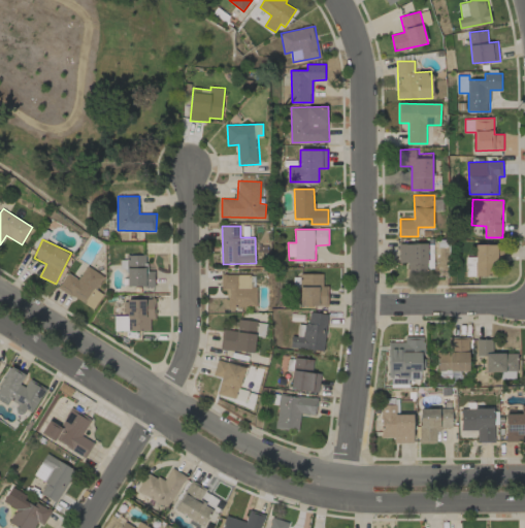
[(434,269),(434,243),(400,244),(400,262),(408,262),(408,269),(434,269)]
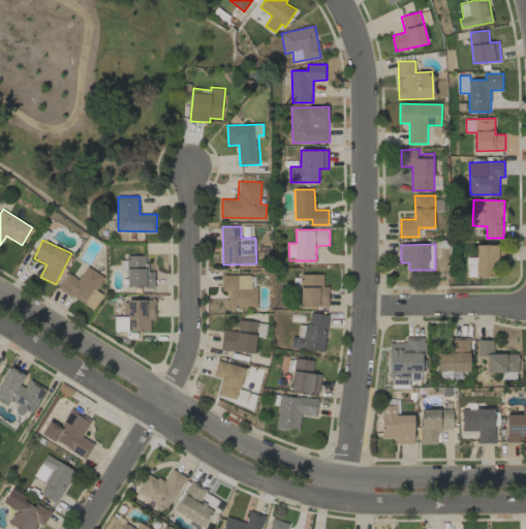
[(469,257),(469,277),(496,277),(496,262),(505,262),(505,245),(477,245),(477,257),(469,257)]
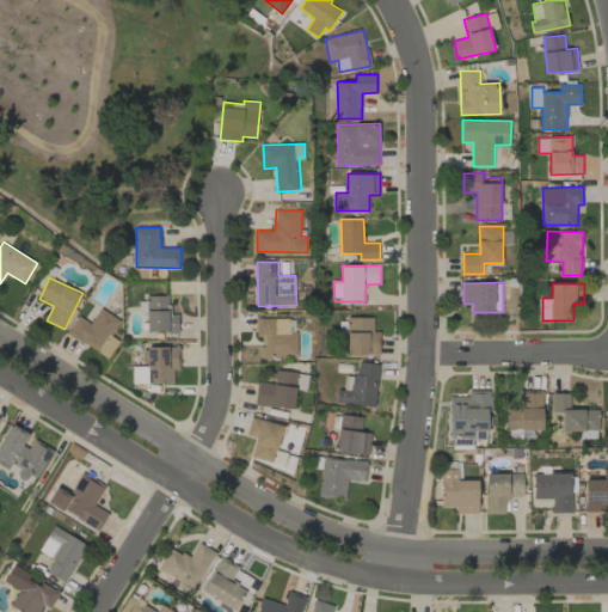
[(148,332),(180,331),(180,313),(171,313),(171,297),(141,297),(141,311),(148,311),(148,332)]
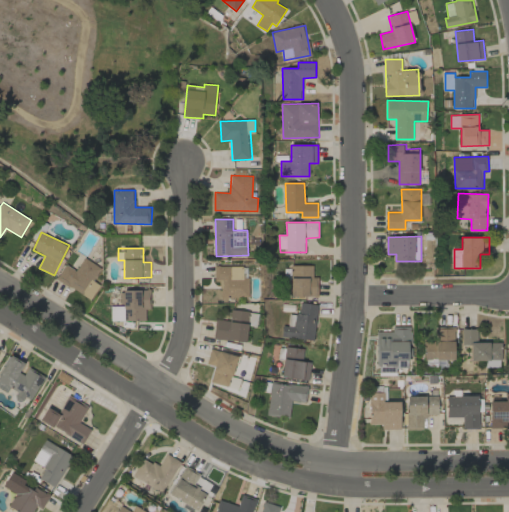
[(57,279),(92,299),(100,284),(94,281),(102,268),(85,258),(77,271),(66,264),(57,279)]
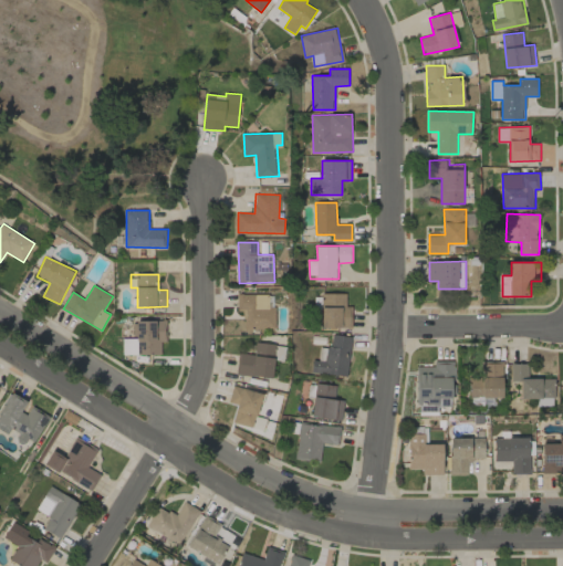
[(347,294),(323,293),(323,327),(353,327),(353,306),(347,306),(347,294)]
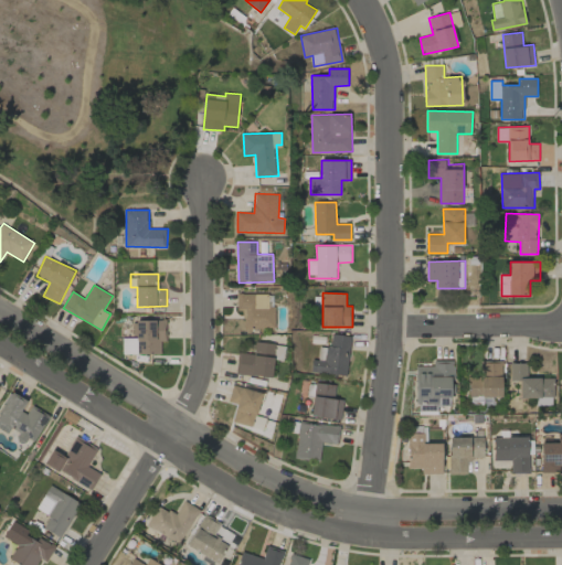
[(276,328),(276,307),(269,307),(269,294),(237,295),(239,310),(244,310),(245,329),(276,328)]
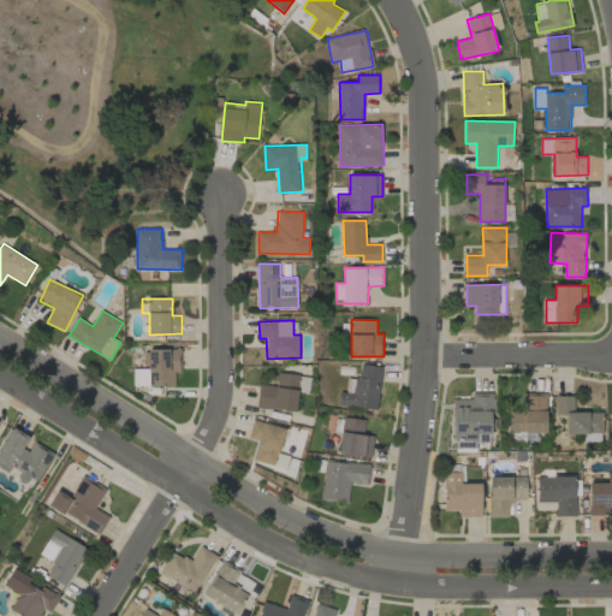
[(350,378),(348,392),(342,392),(340,406),(379,409),(384,367),(363,365),(362,379),(350,378)]
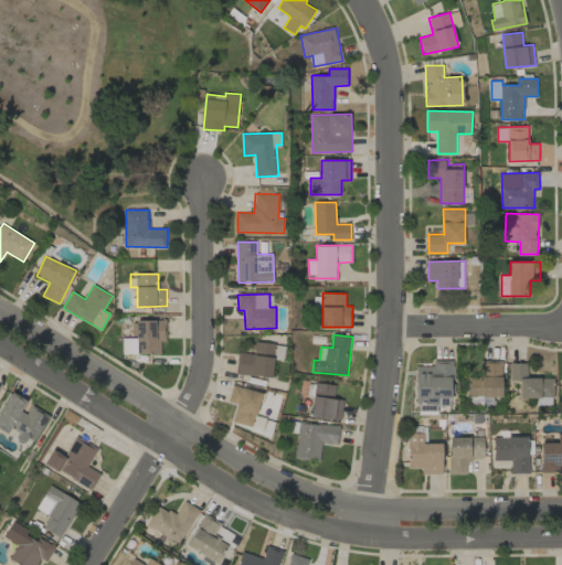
[(276,343),(256,342),(255,354),(240,352),(239,374),(274,377),(276,343)]
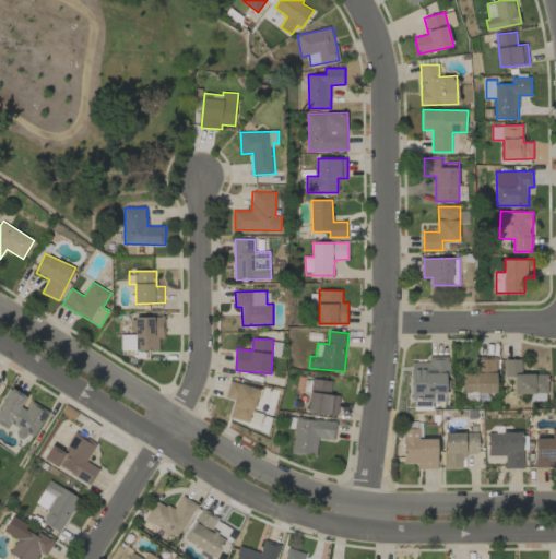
[(414,363),(414,408),(434,408),(434,402),(445,402),(445,391),(450,391),(450,356),(429,356),(429,363),(414,363)]
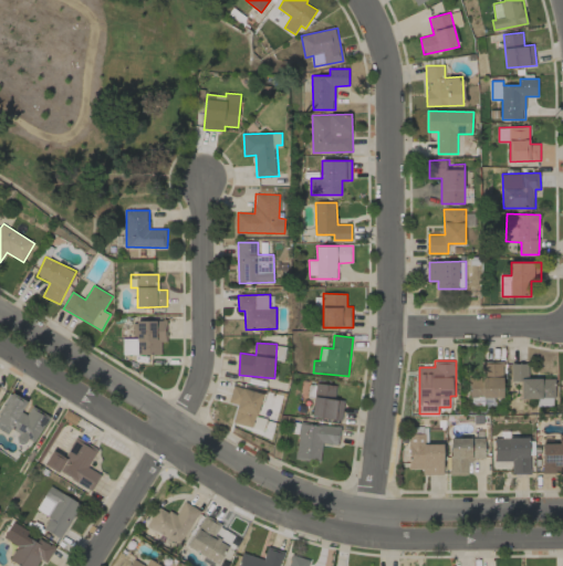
[(503,360),(482,362),(482,377),(469,377),(470,398),(504,397),(503,360)]
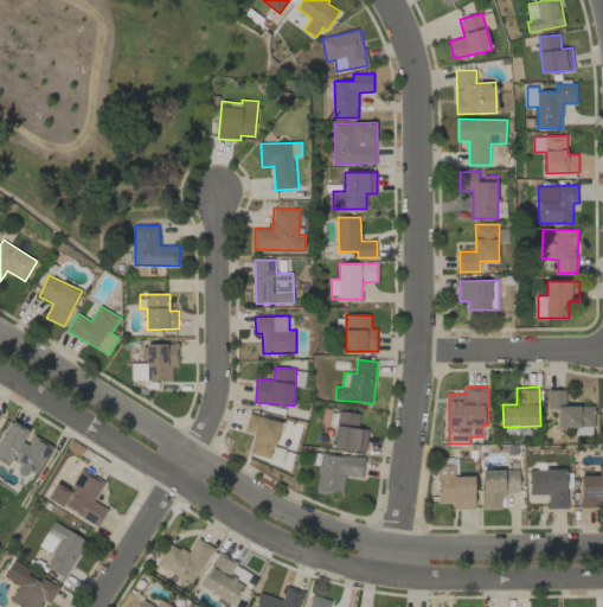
[(596,406),(566,406),(568,389),(550,389),(549,408),(559,409),(559,427),(576,428),(576,434),(595,435),(596,406)]
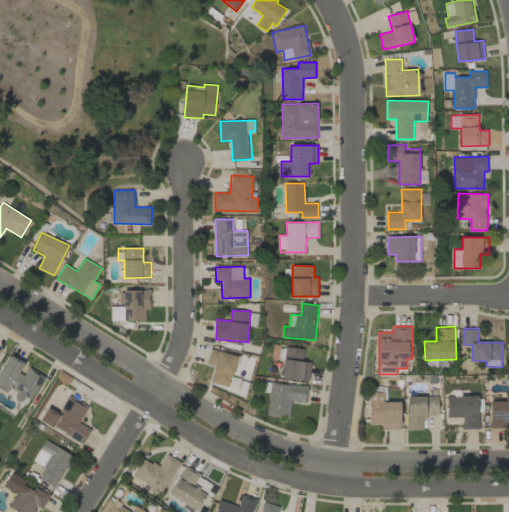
[(311,379),(311,362),(304,362),(305,348),(285,347),(284,378),(311,379)]
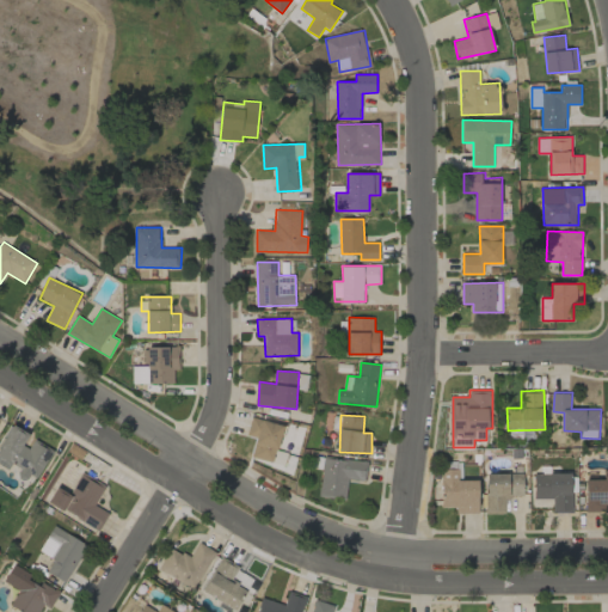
[(283,424),(252,417),(249,435),(257,438),(253,458),(276,463),(283,424)]
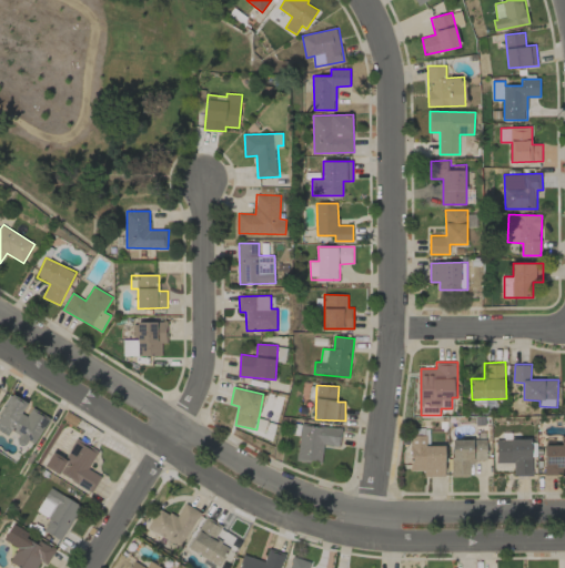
[(51,416),(30,406),(31,404),(12,394),(0,418),(0,429),(9,435),(12,430),(26,437),(24,438),(37,445),(51,416)]
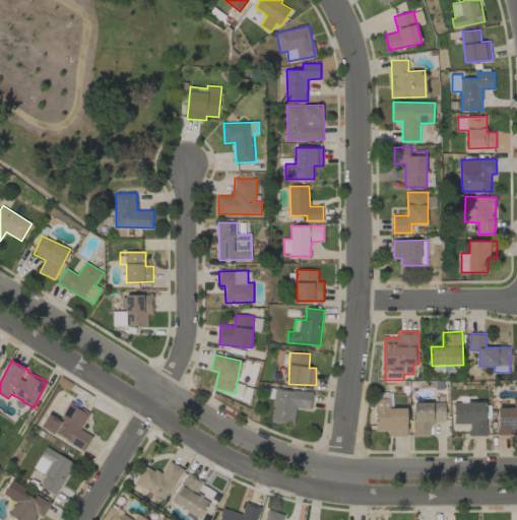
[(314,393),(277,388),(272,421),(295,425),(298,406),(311,409),(314,393)]
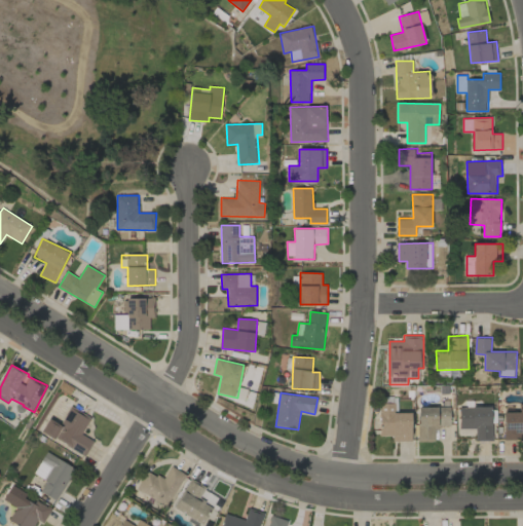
[(394,442),(413,441),(413,412),(397,413),(396,402),(380,403),(381,437),(394,436),(394,442)]
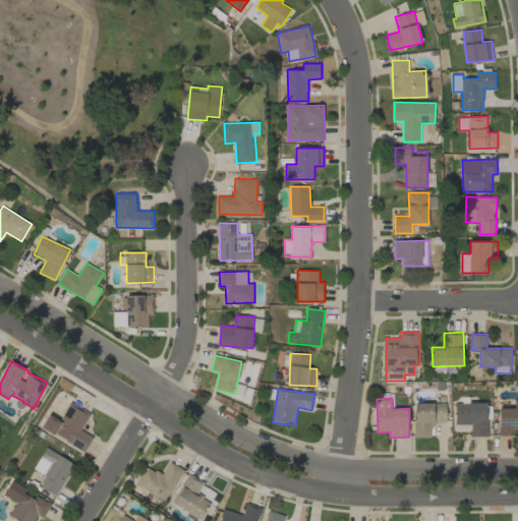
[(500,408),(501,436),(517,433),(517,400),(515,400),(515,408),(500,408)]
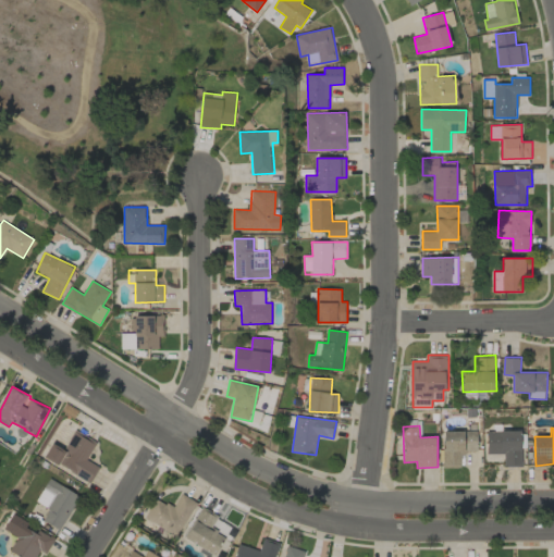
[(100,468),(87,459),(97,443),(76,430),(64,449),(53,443),(46,456),(90,483),(100,468)]
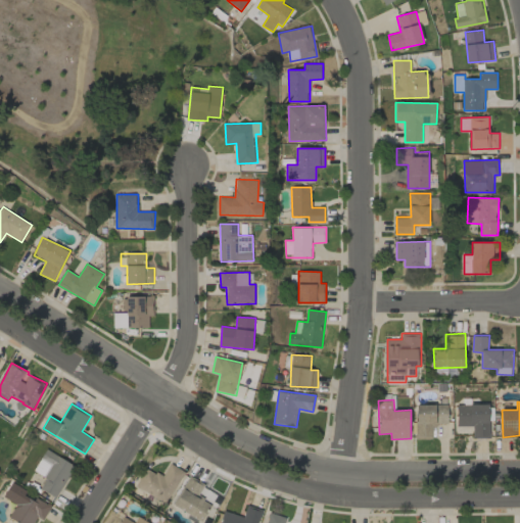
[(417,405),(417,438),(433,438),(433,425),(450,424),(448,403),(417,405)]
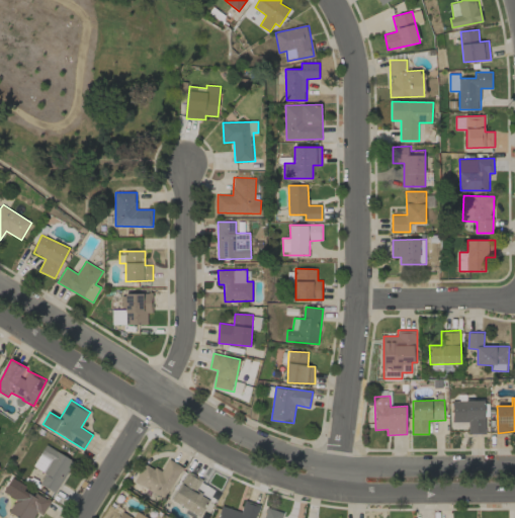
[(485,433),(485,400),(453,401),(453,422),(469,422),(469,434),(485,433)]
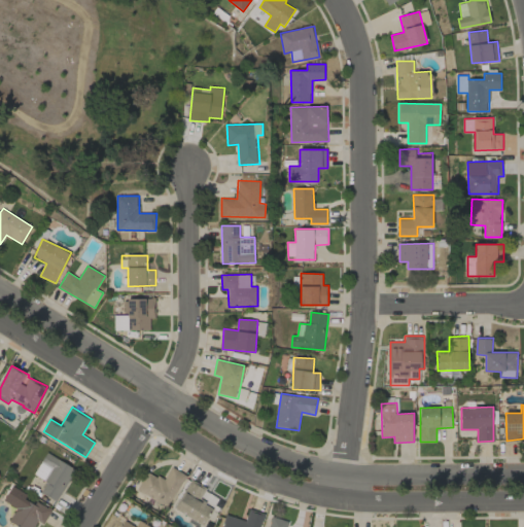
[(60,501),(75,466),(46,453),(35,477),(46,482),(41,493),(60,501)]
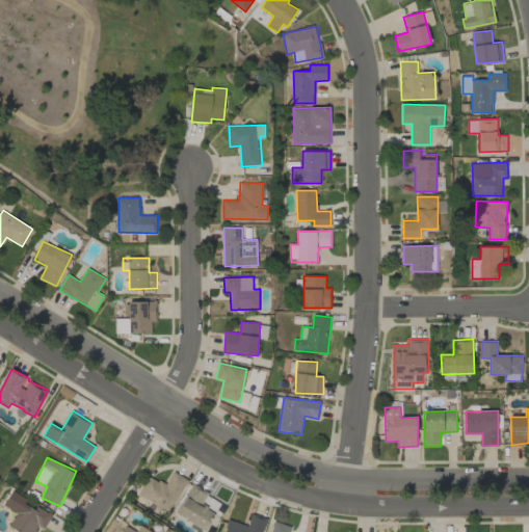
[(138,495),(170,512),(189,480),(175,472),(167,485),(150,475),(138,495)]
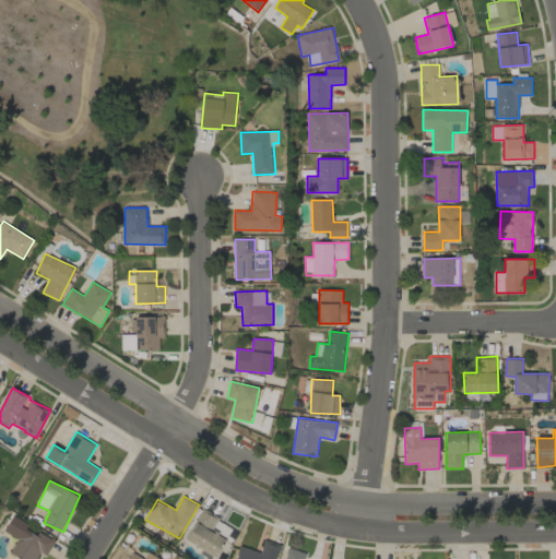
[(187,540),(217,557),(227,539),(213,532),(220,518),(203,509),(187,540)]
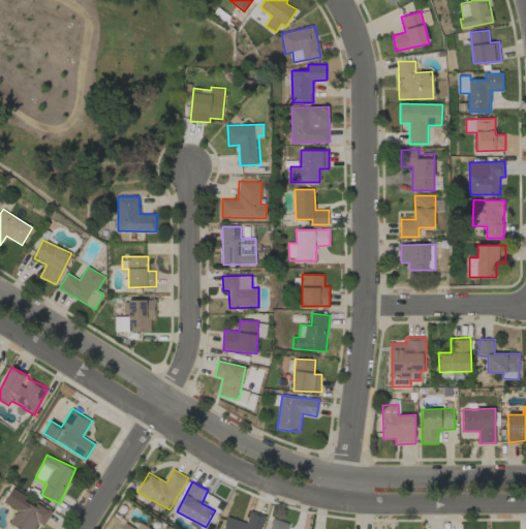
[(4,502),(18,510),(10,523),(20,528),(34,528),(38,523),(44,526),(53,511),(37,502),(37,503),(12,489),(4,502)]
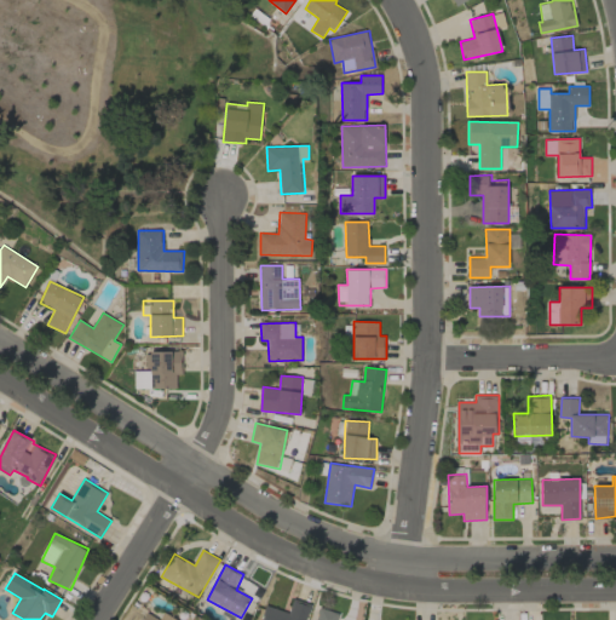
[(304,619),(310,603),(294,600),(291,613),(269,606),(264,619),(304,619)]
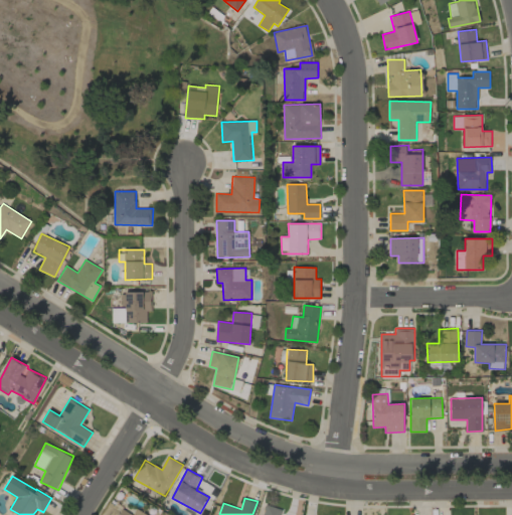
[(281,514),(283,509),(267,505),(264,514),(281,514)]
